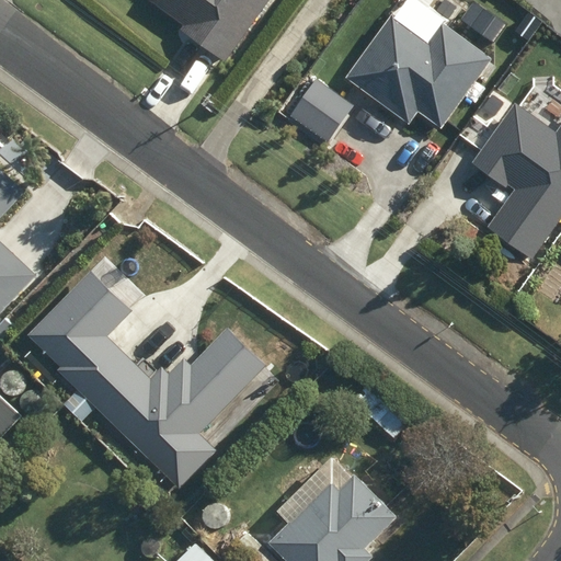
[(187,30),(231,61),(276,0),(158,0),(192,24),(187,30)]
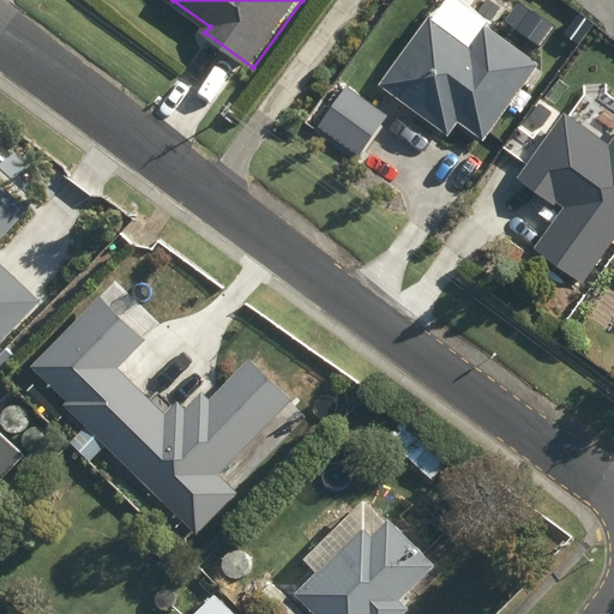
[(482,140),(539,64),(485,24),(468,46),(428,17),(378,84),(447,136),(457,122),(482,140)]
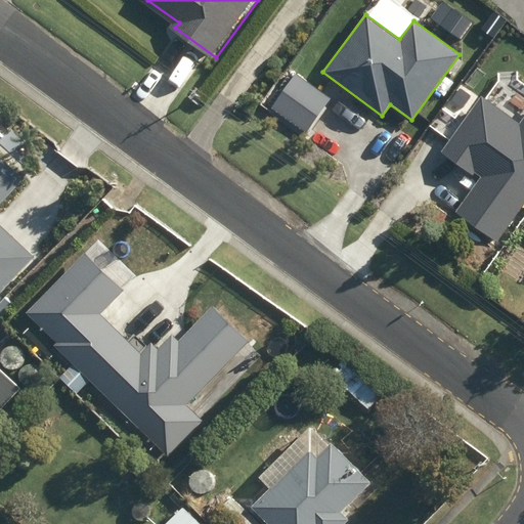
[(332,99),(296,74),(271,108),(306,133),(332,99)]
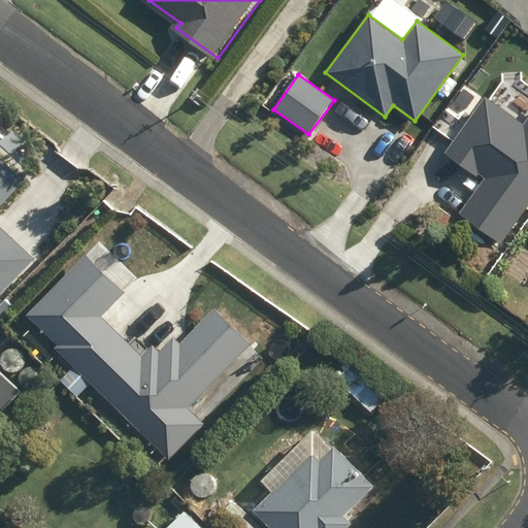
[(500,243),(527,205),(527,117),(524,124),(486,96),(443,154),(475,176),(477,174),(485,178),(459,213),(500,243)]
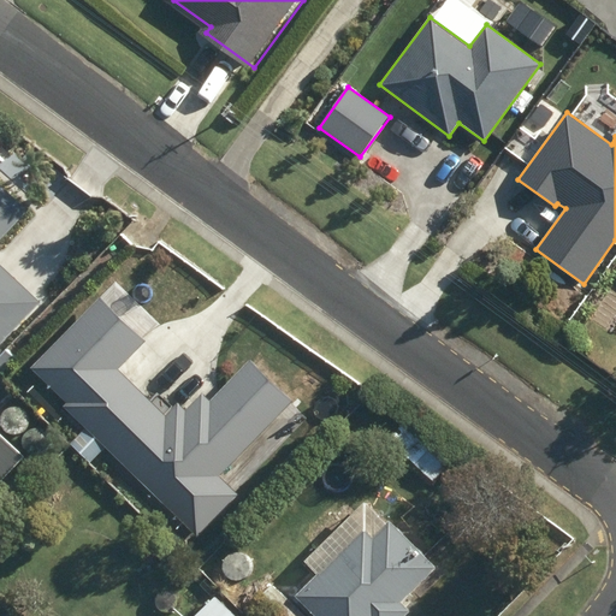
[(0,342),(35,302),(7,277),(0,268),(0,235),(4,231),(15,219),(22,211),(0,190),(0,342)]
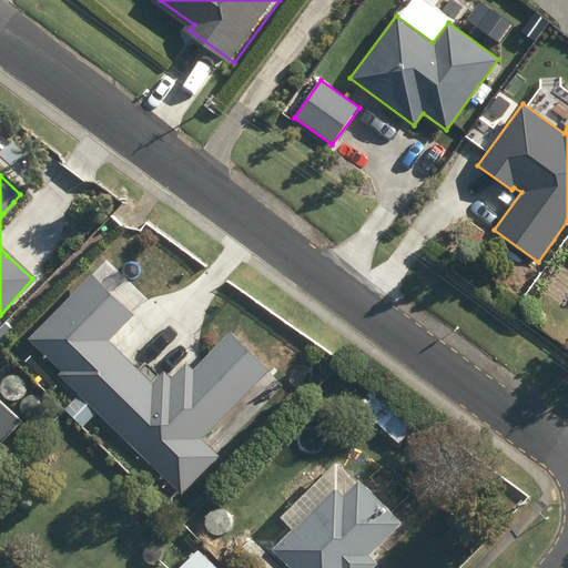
[(145,316),(102,274),(36,342),(192,495),(234,453),(217,436),(281,373),(240,332),(204,367),(193,356),(163,386),(119,343),(145,316)]
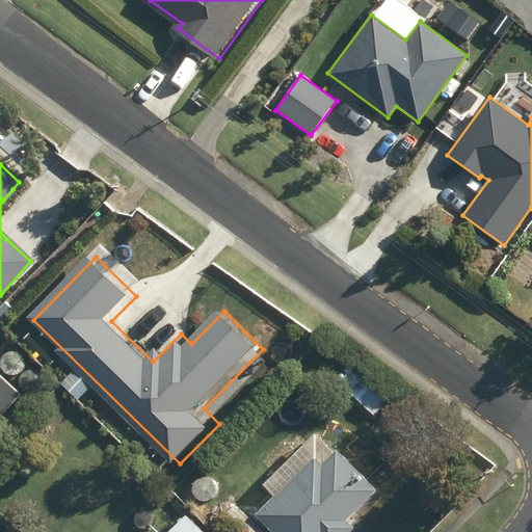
[(0,421),(28,393),(0,365),(0,421)]
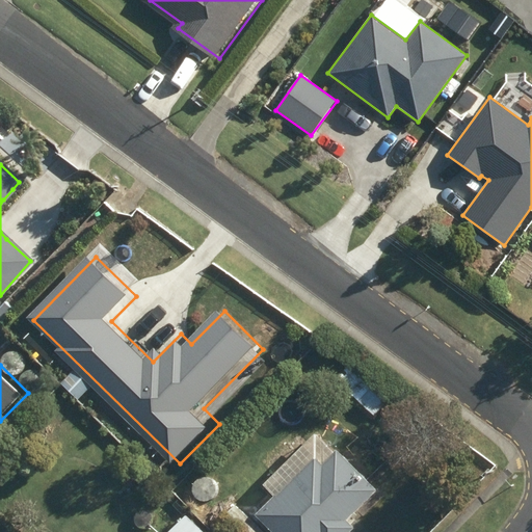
[(331,380),(371,416),(383,402),(344,366),(331,380)]
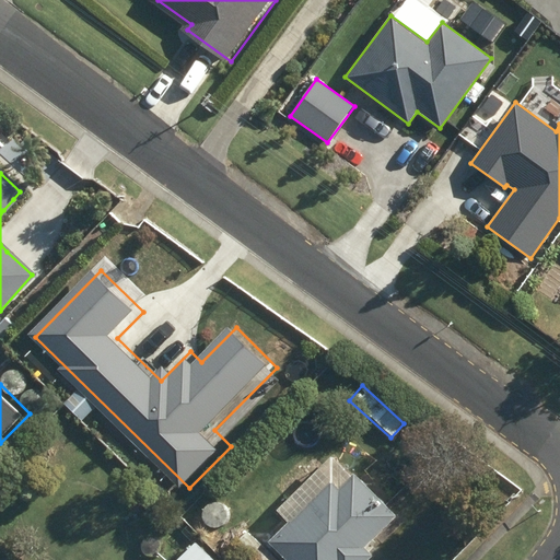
[(434,435),(416,438),(418,452),(436,450),(434,435)]
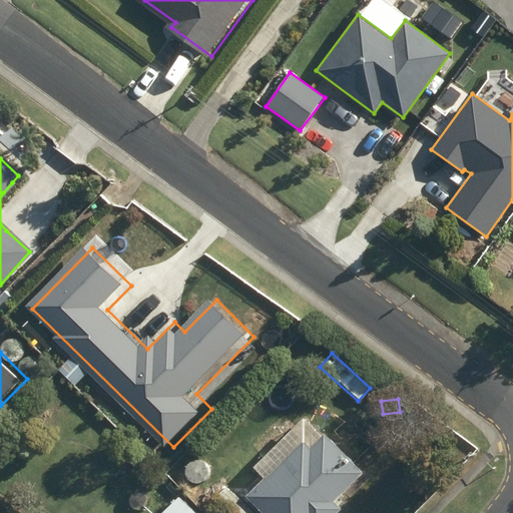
[(123,408),(112,421),(119,427),(131,415),(123,408)]
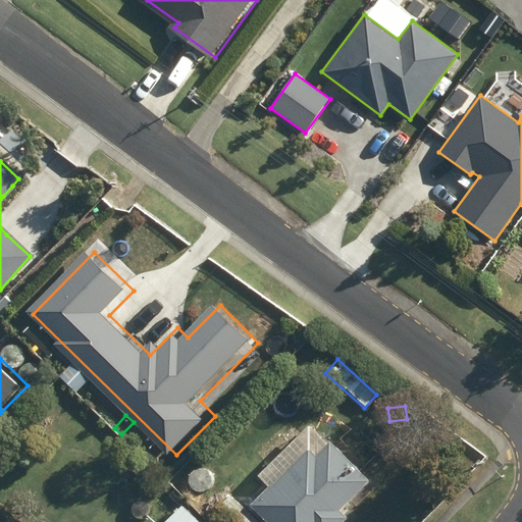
[(305,425),(254,476),(265,487),(247,506),(262,521),(340,521),(345,518),(336,510),(366,480),(325,440),(323,442),(305,425)]
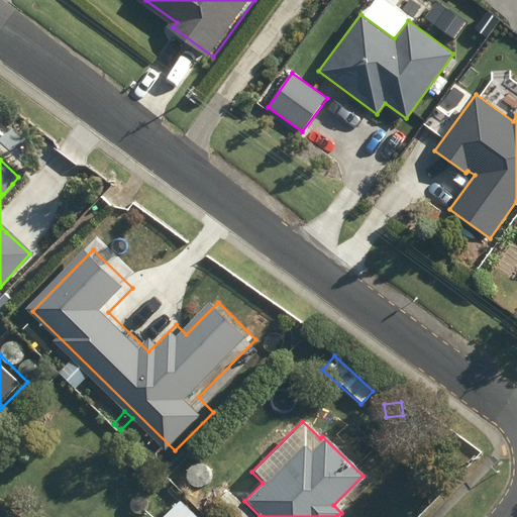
[(251,516),(225,491),(206,511),(211,516),(251,516)]
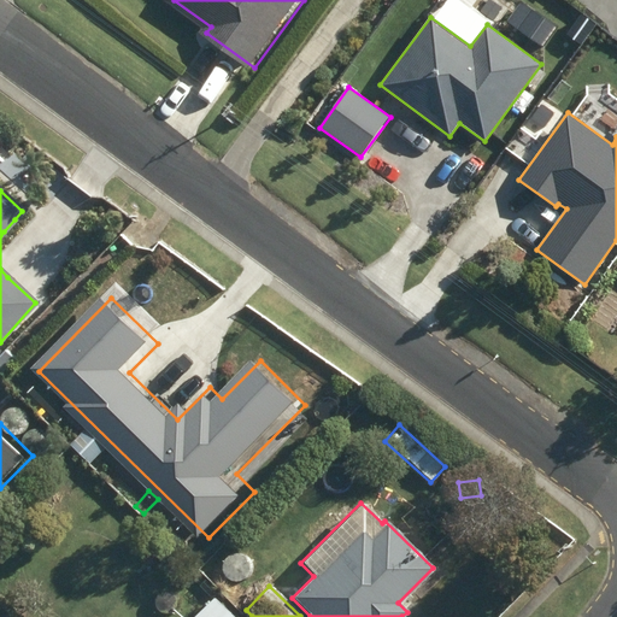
[(230,616),(211,599),(193,616),(230,616)]
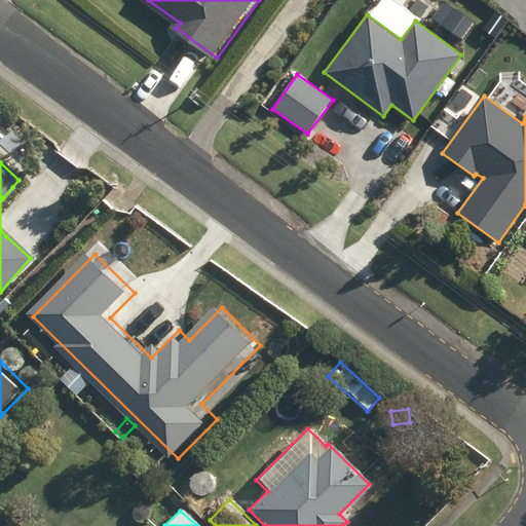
All buildings are outlined.
